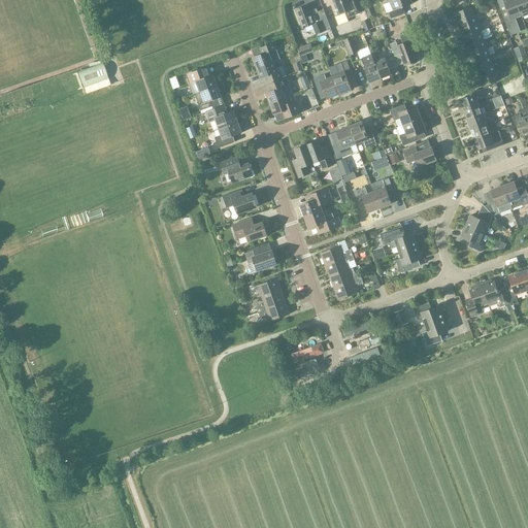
[(361,12),(356,0),(332,0),(338,15),(345,12),(348,18),(361,12)]
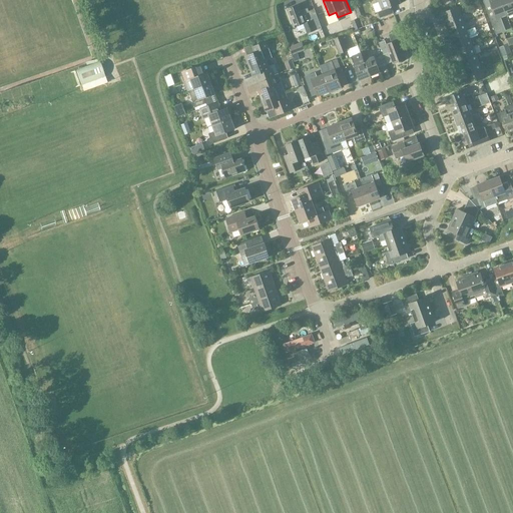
[(374,0),(376,4),(381,2),(384,9),(377,12),(379,18),(393,13),(391,7),(400,3),(398,0),(374,0)]
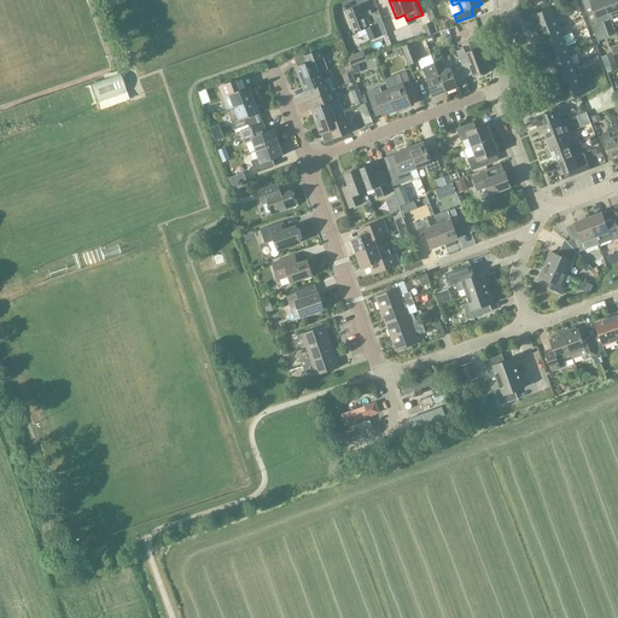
[(589,0),(589,1),(583,4),(598,42),(608,38),(604,22),(611,19),(608,15),(602,0),(589,0)]
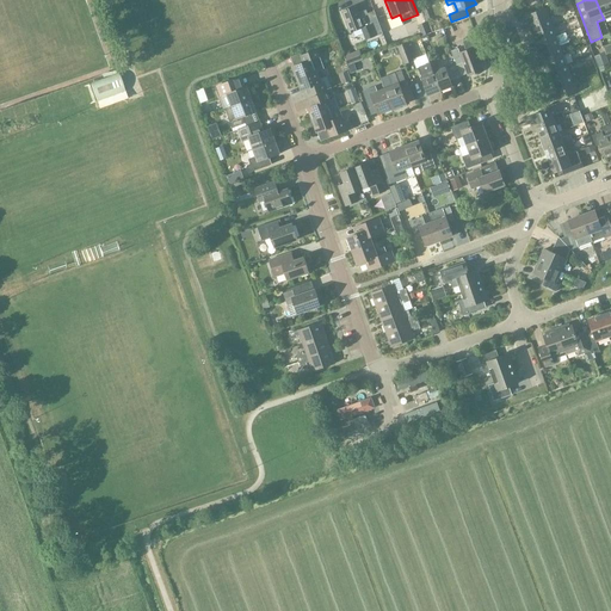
[(610,2),(610,0),(596,0),(602,14),(604,19),(604,20),(610,17),(610,2)]
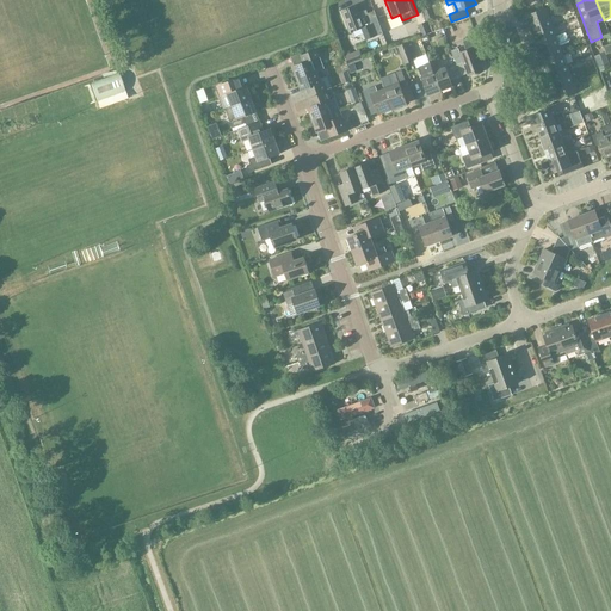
[(360,18),(356,5),(341,11),(350,32),(362,29),(366,41),(376,36),(374,31),(381,28),(375,12),(360,18)]
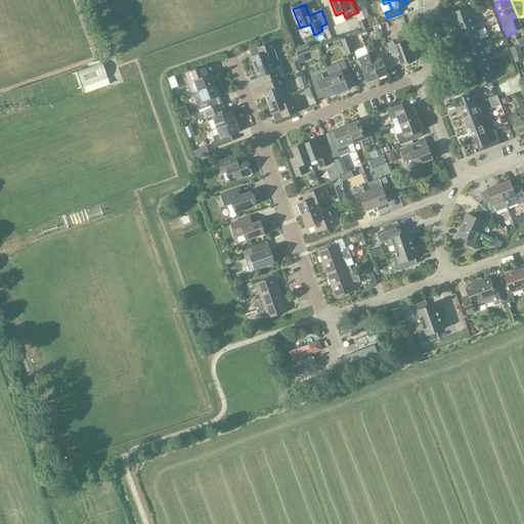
[(447,22),(448,25),(471,15),(468,7),(450,13),(453,19),(447,22)]
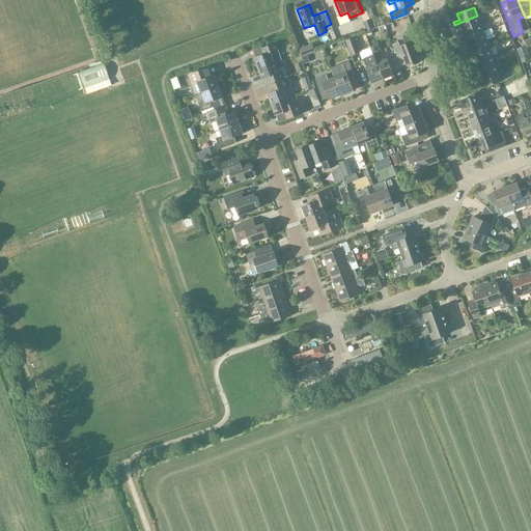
[(462,25),(463,30),(480,24),(477,16),(454,25),(455,27),(462,25)]
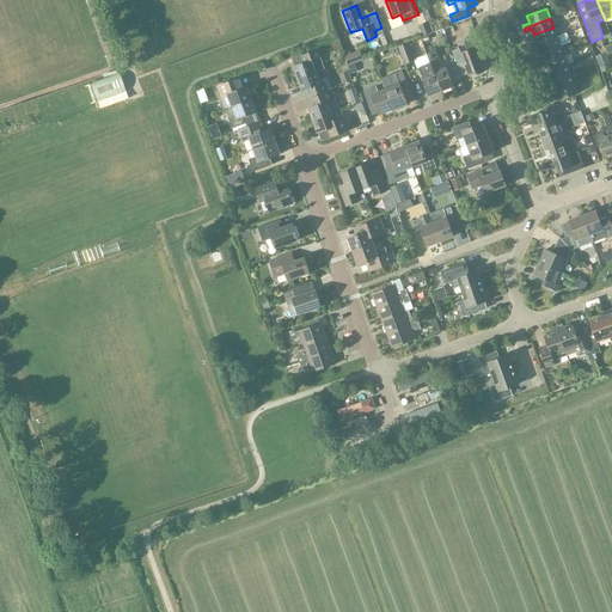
[(418,26),(422,36),(433,32),(429,22),(418,26)]
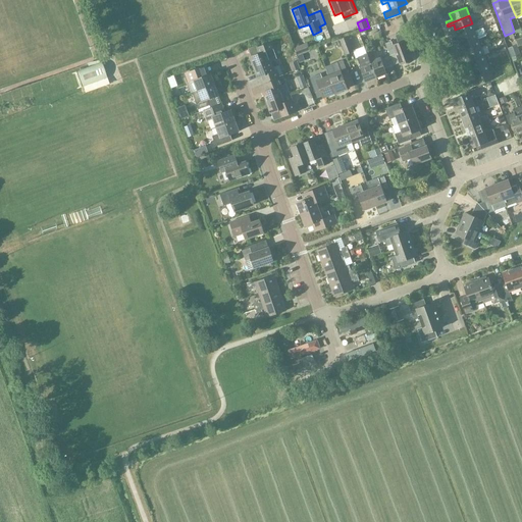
[(452,38),(453,40),(475,32),(472,23),(455,30),(458,36),(452,38)]
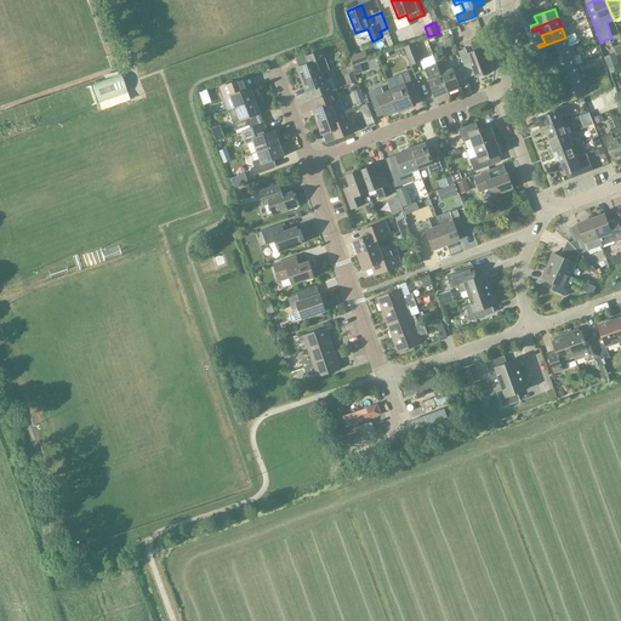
[(546,49),(548,55),(569,47),(565,38),(539,47),(540,51),(546,49)]
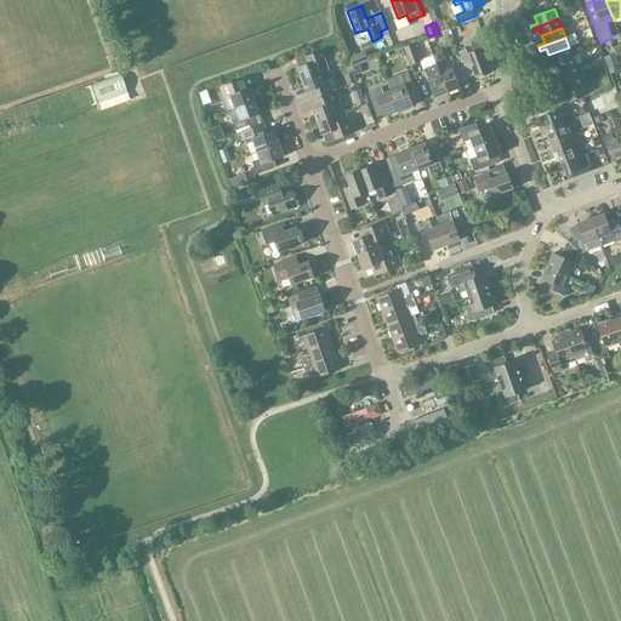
[(474,51),(467,53),(466,50),(459,52),(463,67),(472,63),(477,78),(491,72),(479,39),(471,43),(474,51)]
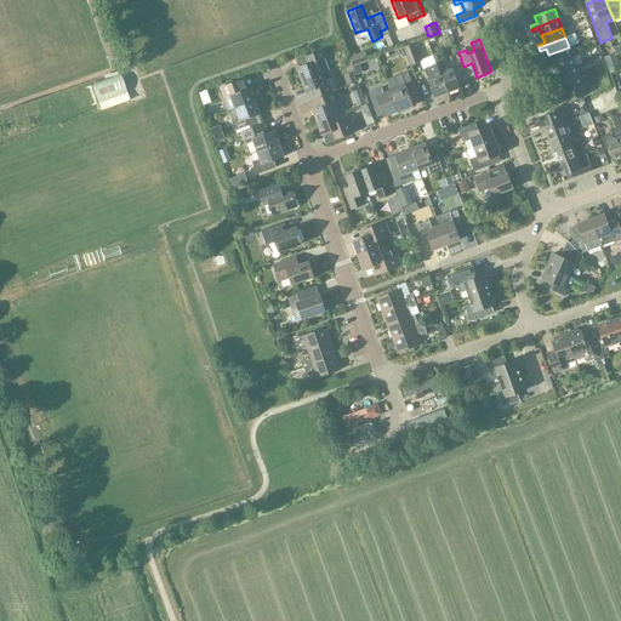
[(421,62),(414,43),(403,46),(410,66),(421,62)]
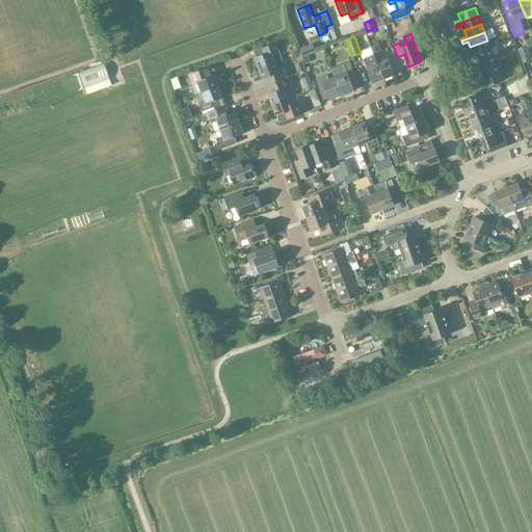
[(467,55),(468,57),(490,49),(487,41),(470,47),(472,52),(467,55)]
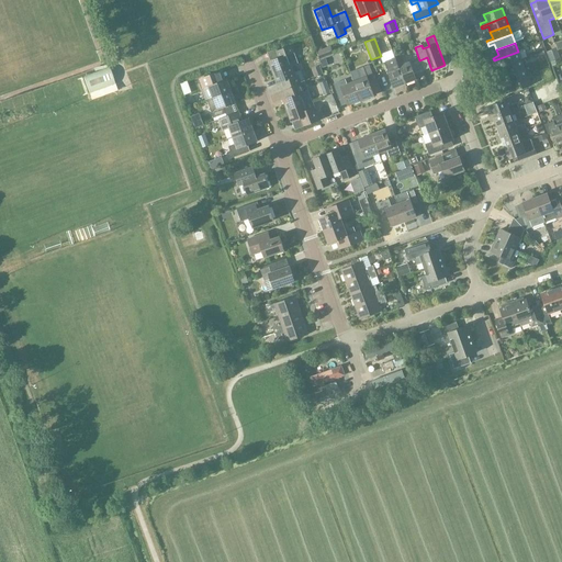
[(268,62),(272,72),(292,66),(298,64),(292,46),(277,51),(280,57),(268,62)]
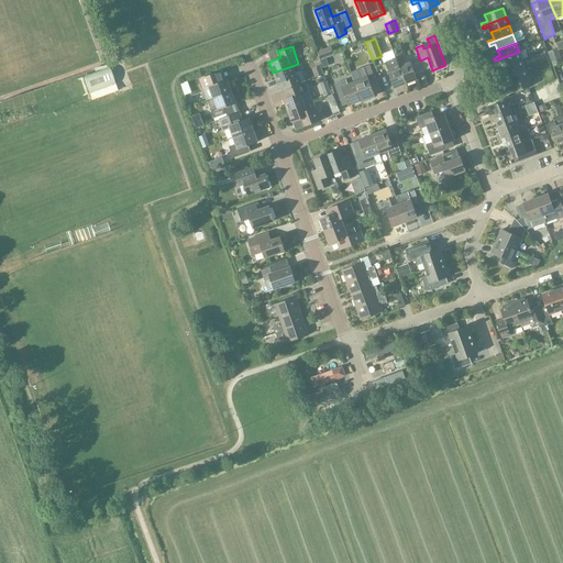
[(331,47),(322,51),(321,48),(317,50),(320,61),(334,55),(331,47)]
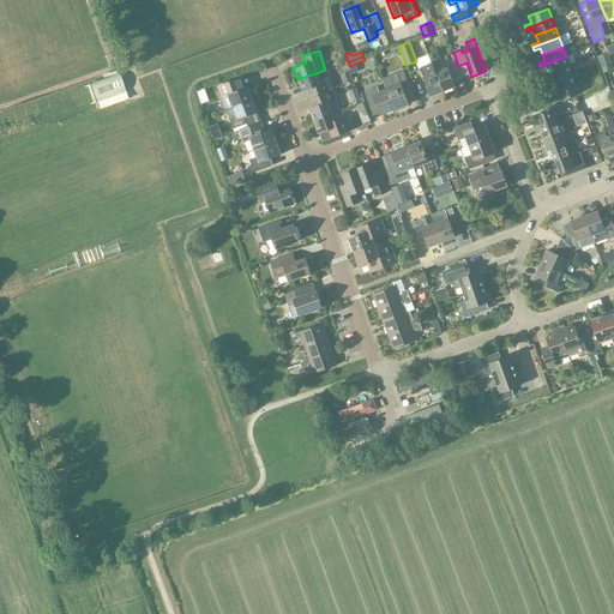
[(613,70),(608,54),(597,58),(603,73),(613,70)]
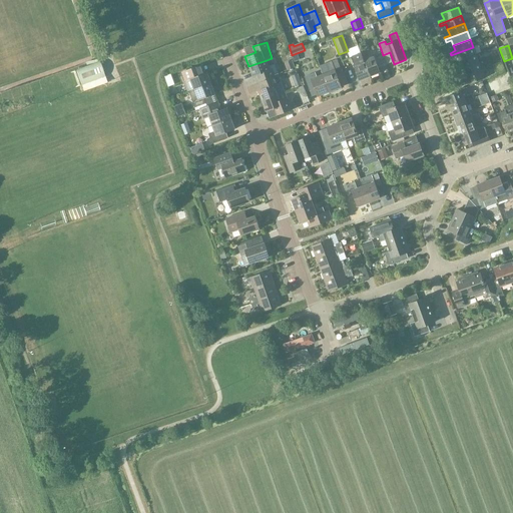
[(457,56),(459,61),(476,55),(473,47),(451,55),(452,58),(457,56)]
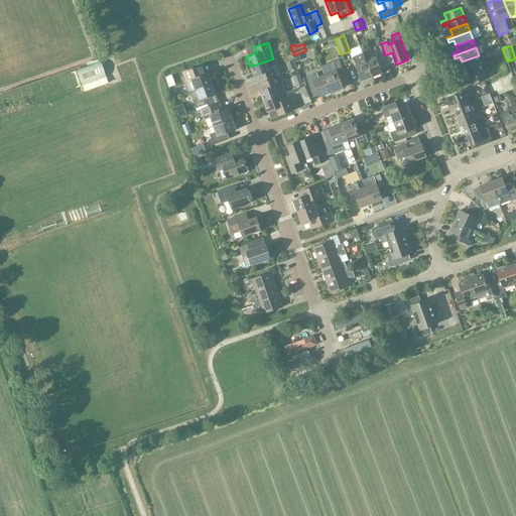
[(367,52),(363,53),(372,78),(382,74),(376,57),(370,59),(367,52)]
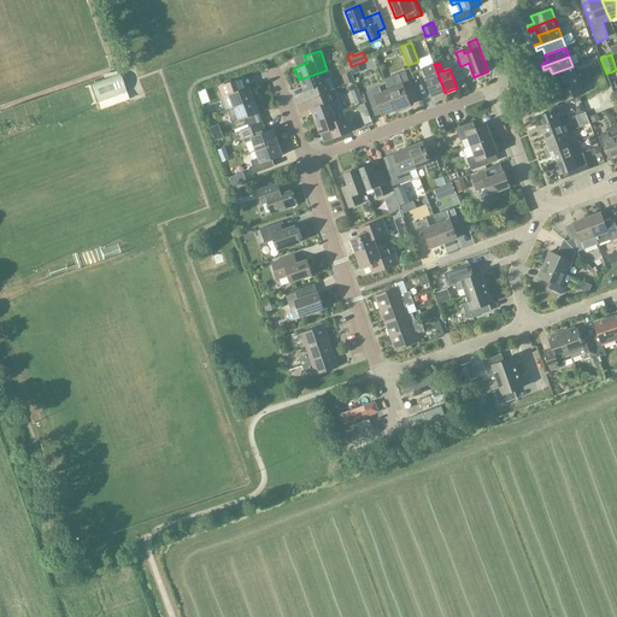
[(422,69),(433,97),(445,93),(434,64),(422,69)]
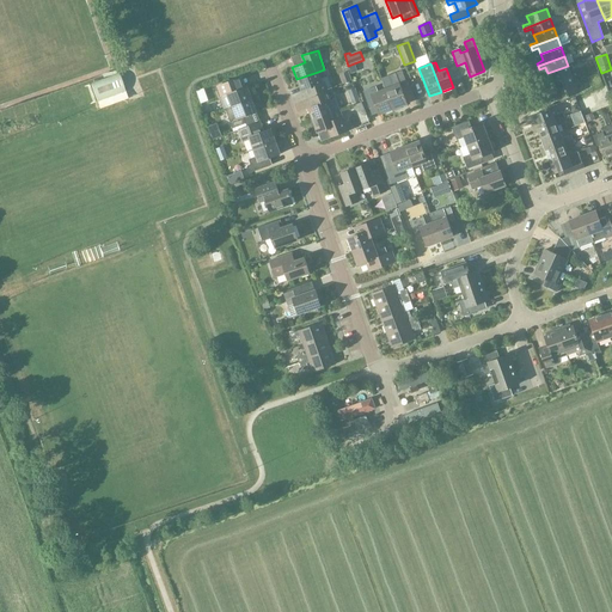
[(544,81),(545,85),(571,75),(568,66),(548,73),(550,79),(544,81)]
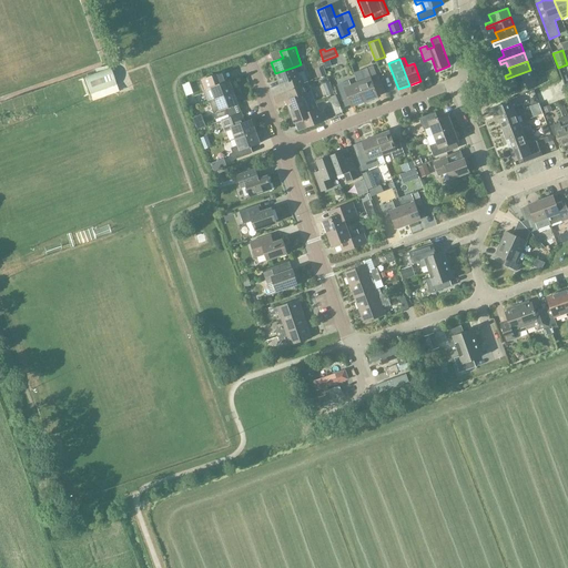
[(361,71),(364,81),(357,83),(365,102),(378,97),(373,84),(378,82),(373,66),(361,71)]
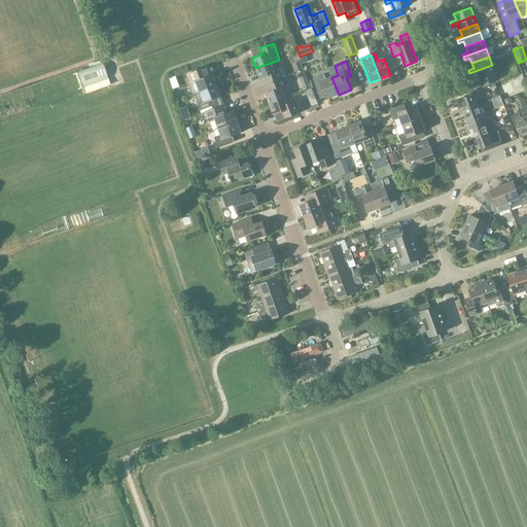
[(283,70),(281,66),(276,68),(274,62),(255,68),(259,79),(272,74),(274,80),(286,76),(283,70)]
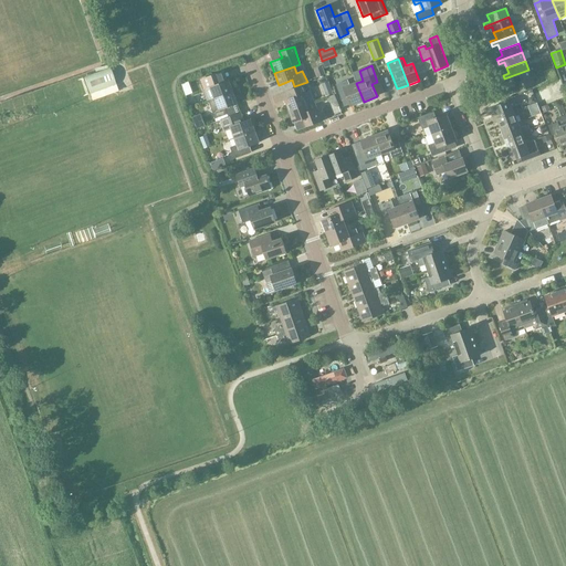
[(325,75),(322,66),(315,69),(318,77),(325,75)]
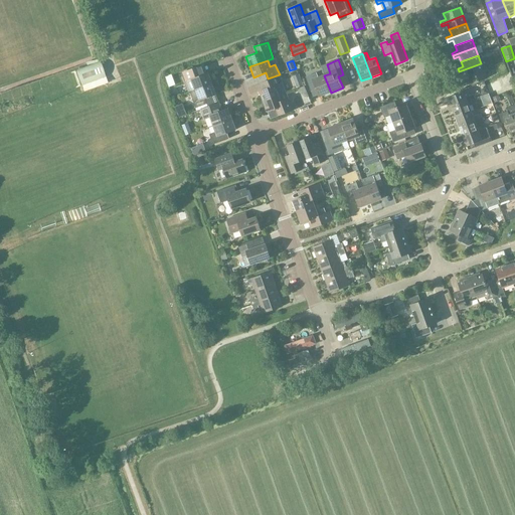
[(100,62),(75,71),(81,86),(105,77),(100,62)]
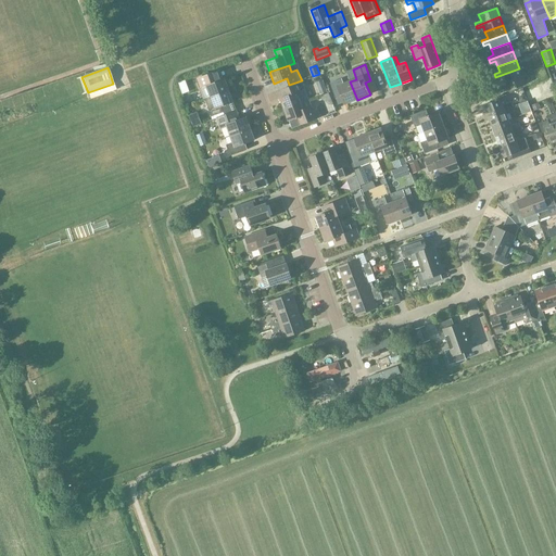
[(502,77),(504,84),(522,76),(519,68),(495,77),(496,79),(502,77)]
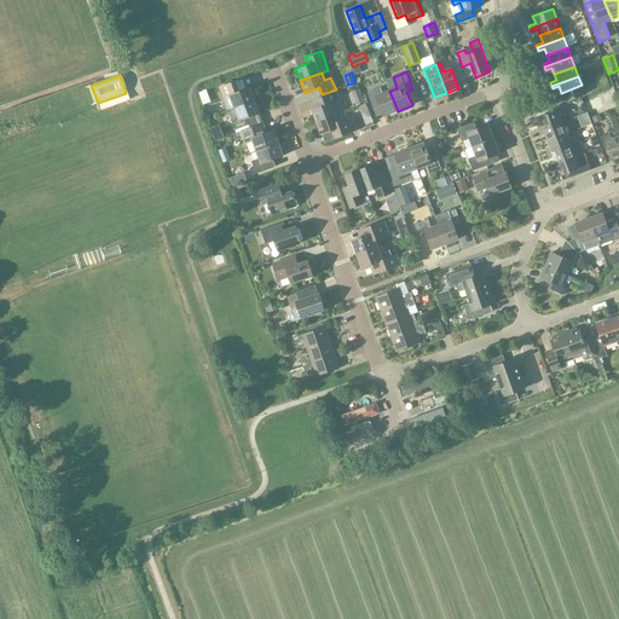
[(585,96),(582,85),(561,93),(563,99),(557,102),(559,105),(585,96)]
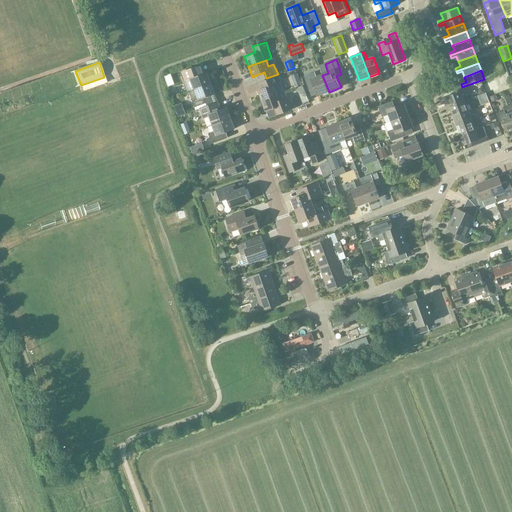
[(190,79),(194,89),(211,83),(207,72),(196,77),(193,71),(182,75),(184,81),(190,79)]
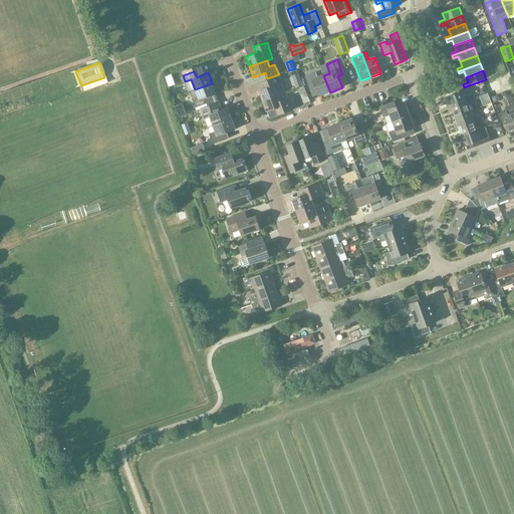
[(323,75),(317,77),(315,73),(305,76),(310,89),(315,87),(318,96),(330,92),(323,75)]
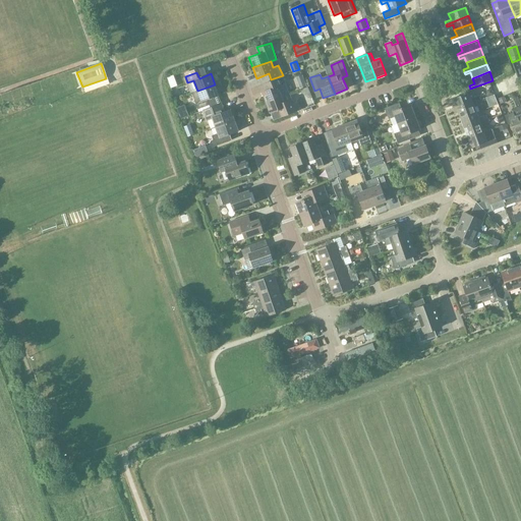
[(263,93),(266,103),(284,97),(280,85),(286,83),(283,76),(270,81),(273,89),(263,93)]
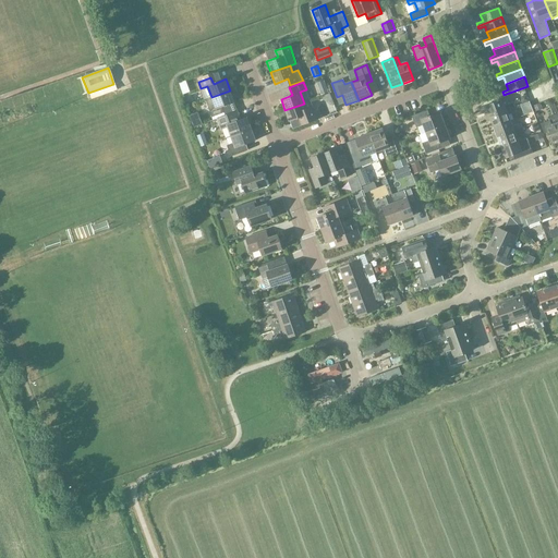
[(234,102),(230,91),(211,97),(205,99),(209,111),(211,118),(225,113),(222,107),(234,102)]
